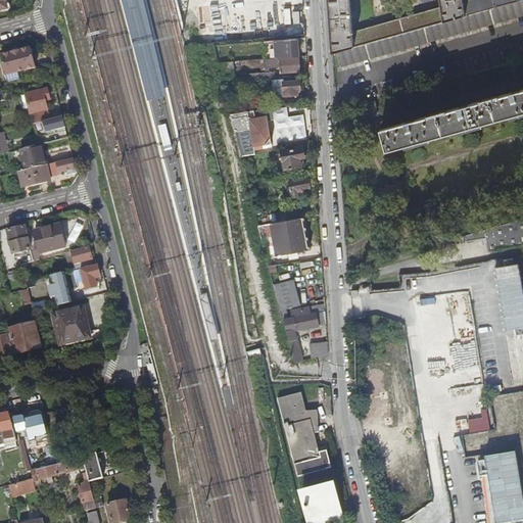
[(522,0),(327,0),(332,54),(336,53),(522,0)]
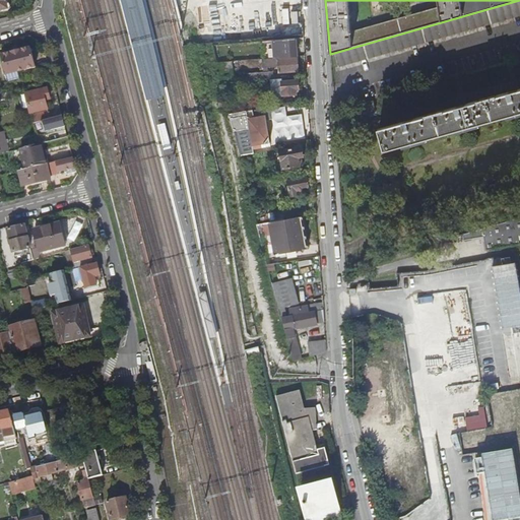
[(519,0),(334,53),(339,68),(519,15),(519,0)]
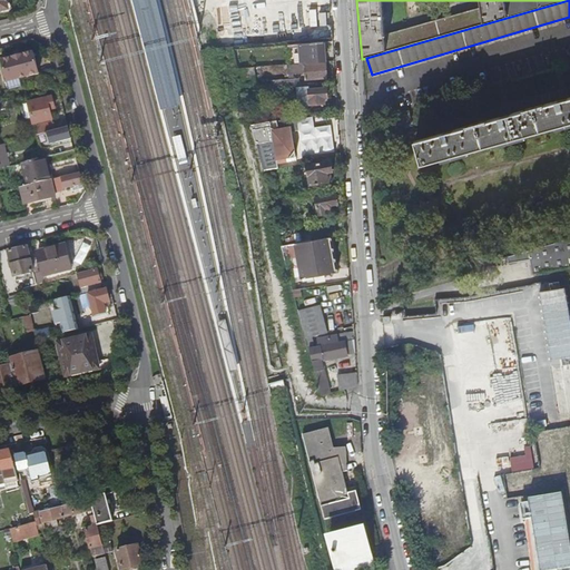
[(312,43),(300,45),(301,64),(325,61),(324,42),(312,43)]
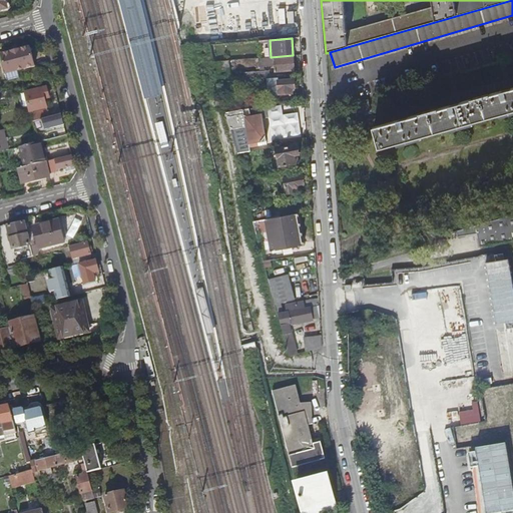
[(2,54),(6,72),(6,73),(35,66),(31,47),(2,54)]
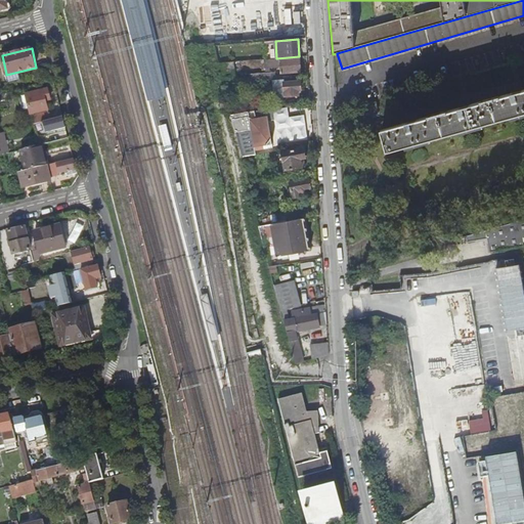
[(276,58),(264,58),(265,69),(280,68),(281,74),(301,72),(299,56),(276,58)]
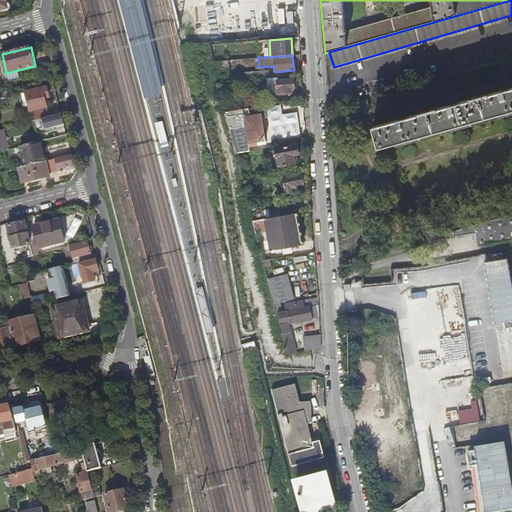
[(229,60),(213,61),(218,83),(234,82),(229,60)]
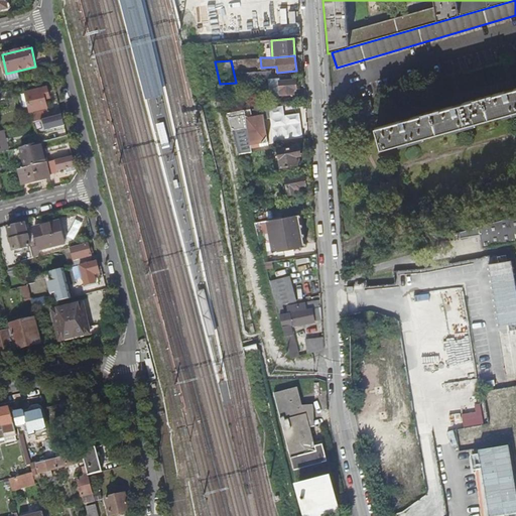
[(280,79),(269,80),(270,96),(294,95),(294,89),(297,89),(297,81),(280,82),(280,79)]
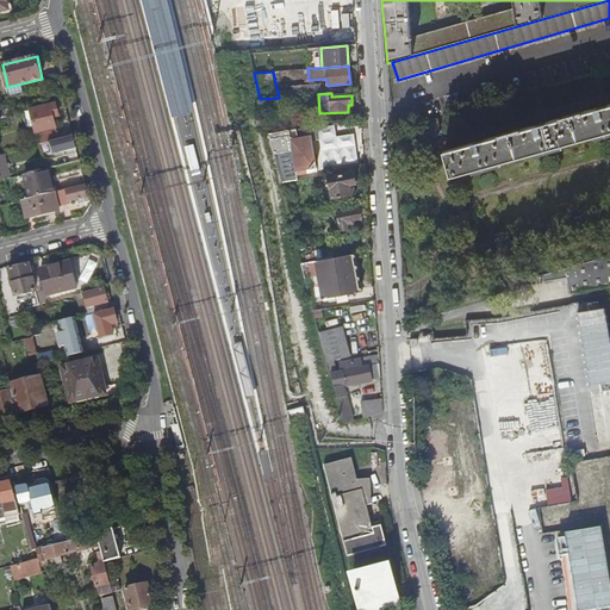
[(53,118),(58,116),(55,104),(23,112),(26,126),(29,128),(35,126),(36,134),(56,129),(53,118)]
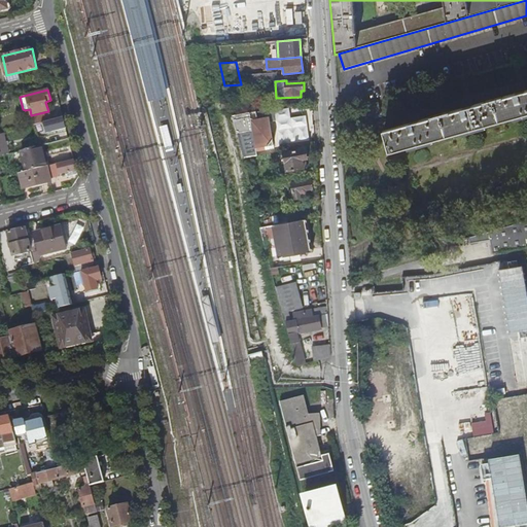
[(526,90),(383,131),(389,152),(409,147),(410,149),(433,143),(432,140),(461,133),(462,135),(486,128),(485,125),(514,117),(515,120),(526,116),(526,90)]
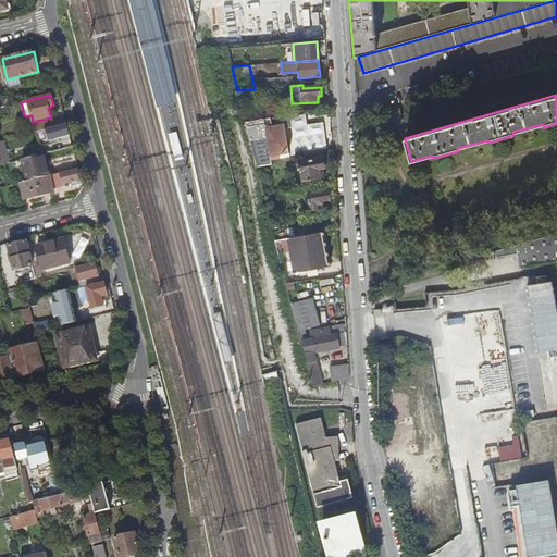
[(271,118),(246,122),(251,141),(268,138),(271,160),(281,159),(280,155),(289,153),(285,123),(273,125),(271,118)]
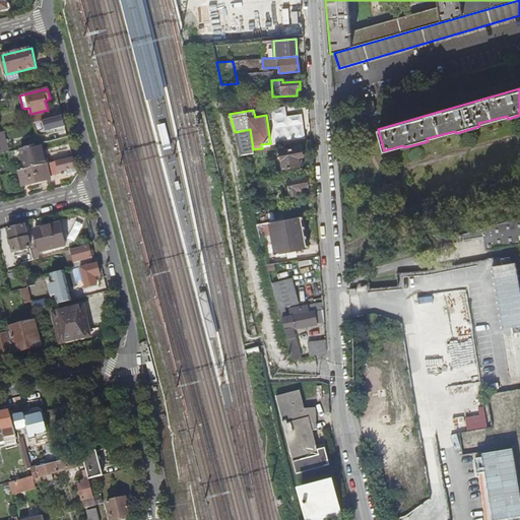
[(44,121),(50,119),(48,112),(31,116),(34,124),(44,121)]
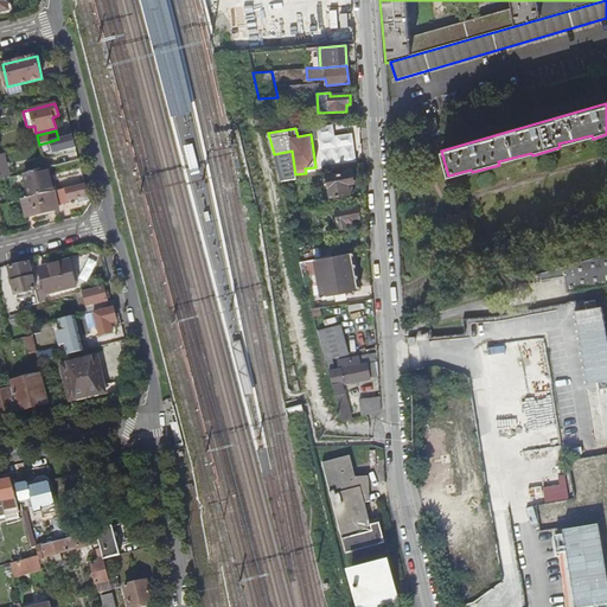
[(55,153),(76,147),(75,146),(72,135),(58,139),(51,141),(55,153)]
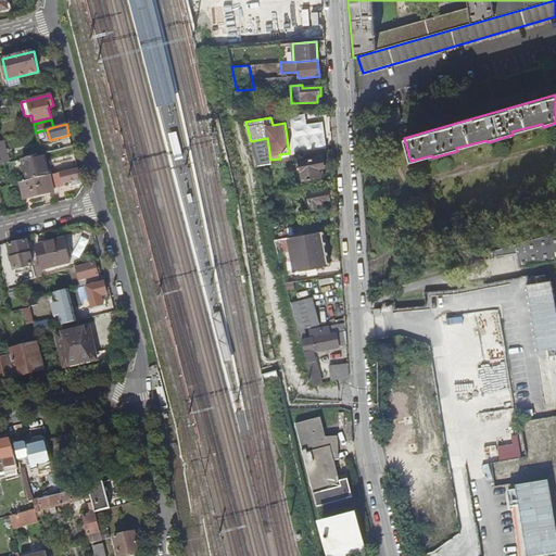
[(0,164),(9,163),(3,140),(0,141),(0,164)]
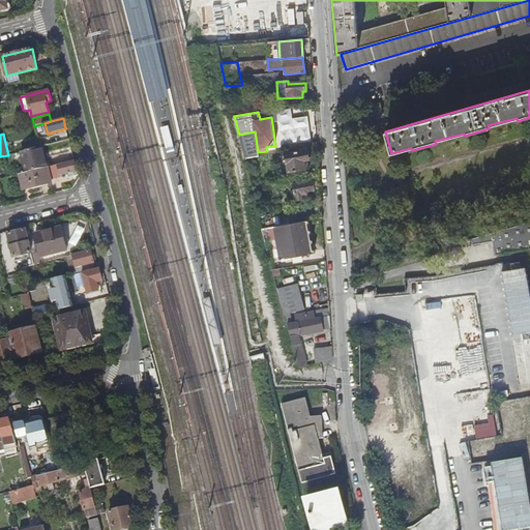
[(22,151),(27,173),(47,168),(41,146),(22,151)]
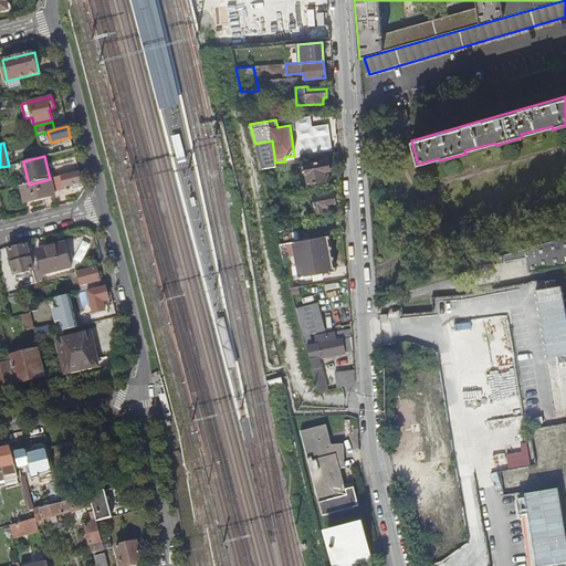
[(328,160),(305,164),(308,185),(326,181),(325,171),(329,171),(331,170),(328,160)]
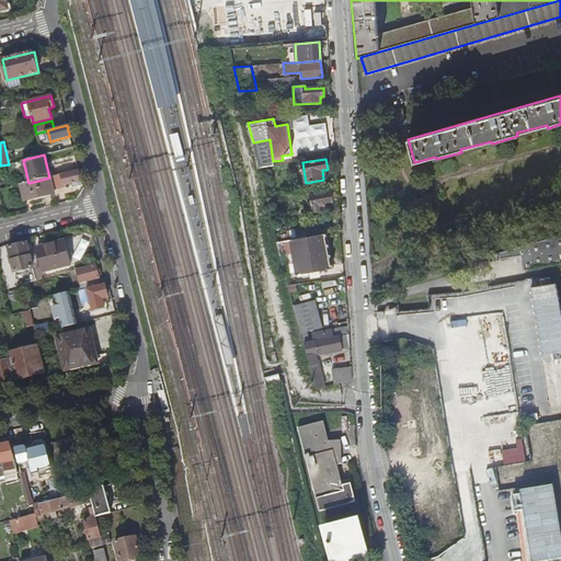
[(73,189),(82,186),(79,170),(59,175),(63,185),(72,182),(73,189)]
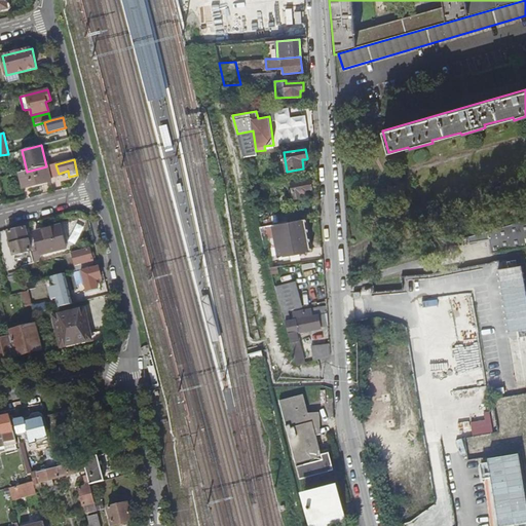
[(48,165),(46,166),(49,178),(59,175),(59,174),(55,164),(48,165)]
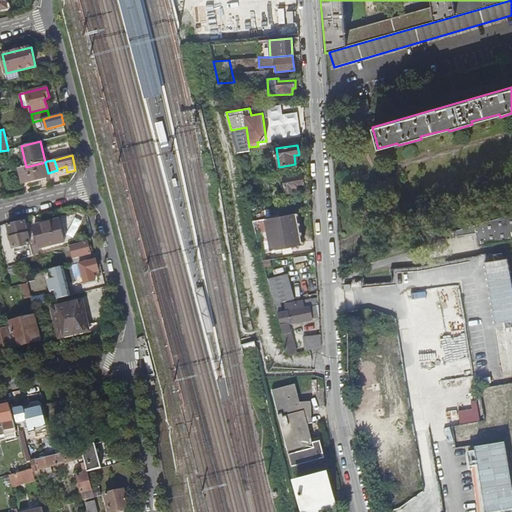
[(26,167),(18,168),(22,184),(49,177),(48,173),(45,162),(26,167)]
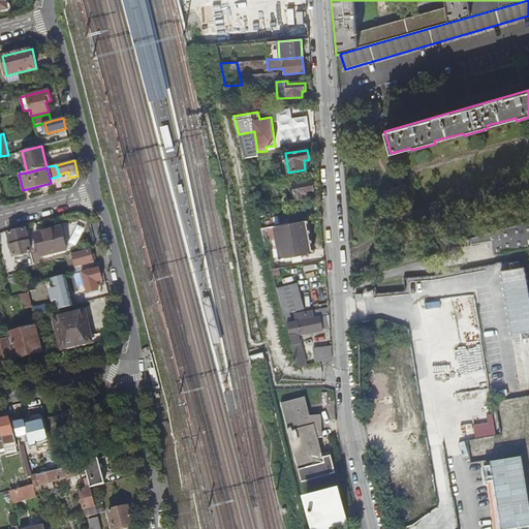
[(319,174),(306,177),(307,182),(292,184),(296,200),(309,197),(308,191),(314,190),(312,181),(319,180),(319,174)]
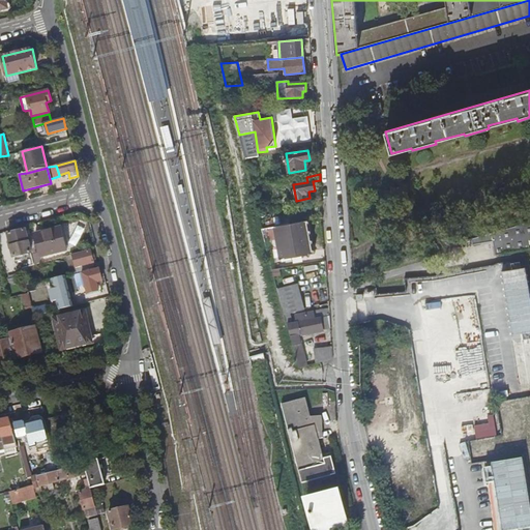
[(302,210),(289,213),(291,225),(305,222),(302,210)]
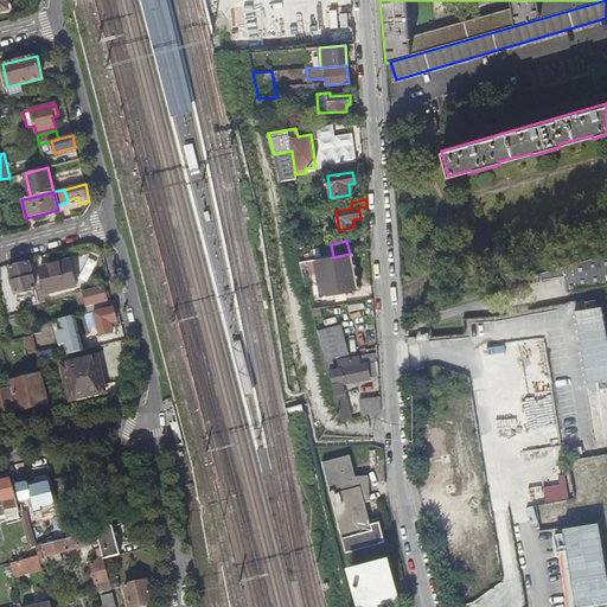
[(350,254),(333,257),(315,261),(323,296),(359,291),(359,289),(360,287),(360,286),(358,285),(357,285),(356,279),(358,278),(358,276),(357,275),(356,274),(355,269),(355,268),(356,266),(355,264),(353,263),(352,259),(353,257),(353,255),(353,254),(350,254)]
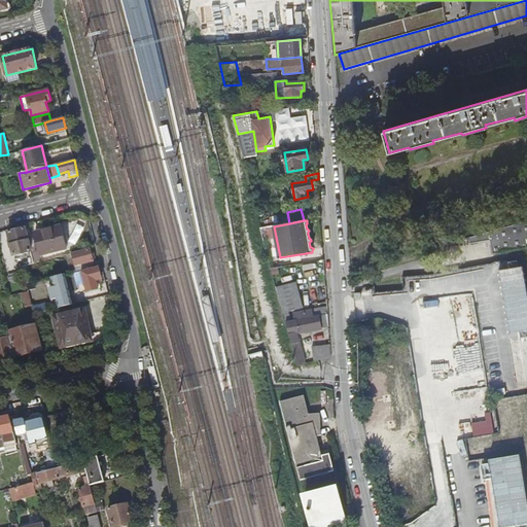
[(526,220),(489,232),(490,240),(493,253),(526,247),(526,220)]
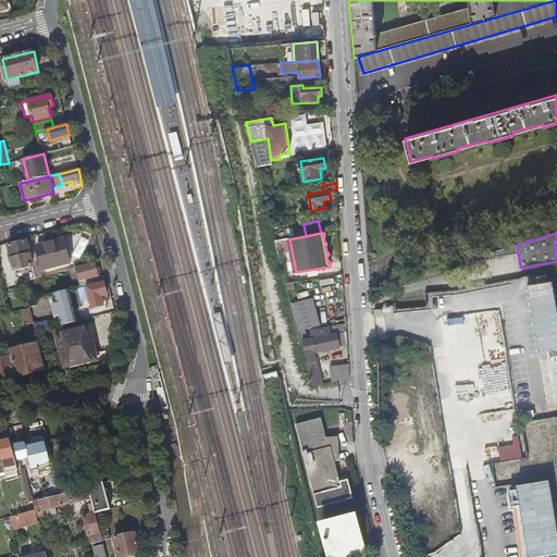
[(70,262),(64,239),(36,246),(42,269),(70,262)]
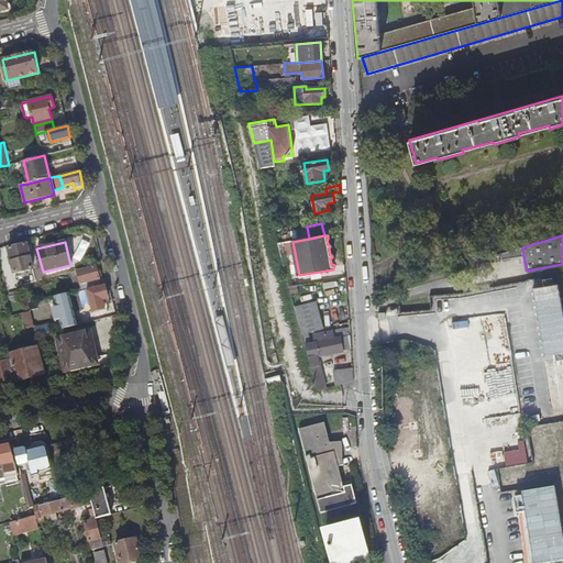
[(33,272),(26,243),(10,247),(8,249),(14,274),(22,272),(22,275),(15,277),(18,286),(23,285),(28,304),(34,301),(30,283),(36,282),(42,280),(39,269),(33,272)]
